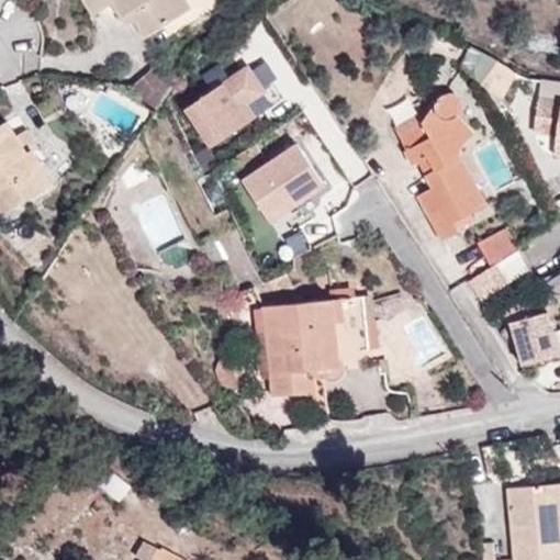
[(66,0),(81,25),(111,6),(125,30),(134,24),(144,42),(190,11),(183,0),(66,0)]
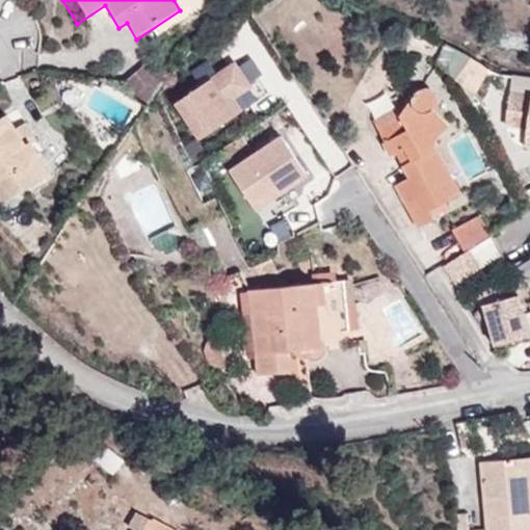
[(468,58),(443,46),(433,63),(452,80),(468,58)]
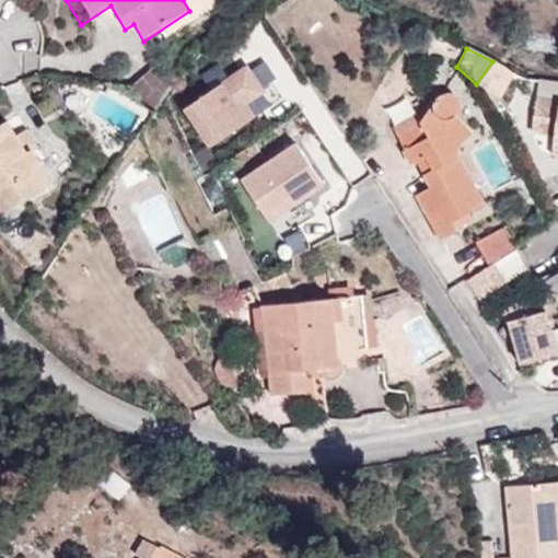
[(243,102),(262,89),(245,65),(184,106),(210,143),(253,115),(243,102)]
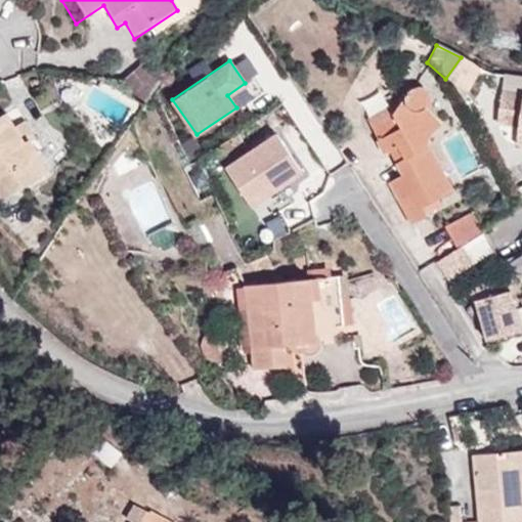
[(140,64),(118,85),(145,98),(157,82),(140,64)]
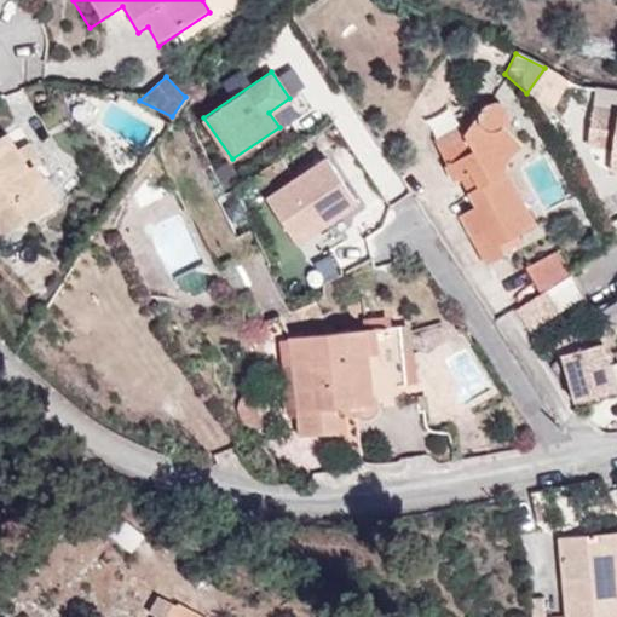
[(454,185),(460,182),(472,174),(478,188),(468,195),(476,208),(460,217),(486,269),(505,258),(502,255),(495,243),(512,235),(514,240),(535,229),(506,176),(507,165),(522,149),(502,130),(507,125),(507,113),(502,108),(494,104),(484,108),(478,119),(474,121),(462,138),(459,128),(432,143),(454,185)]
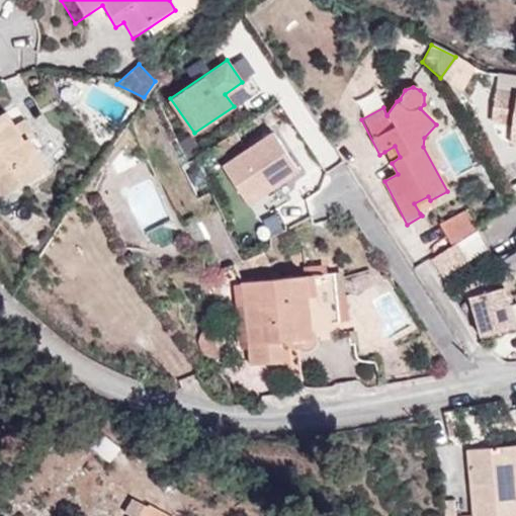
[(515,95),(493,92),(489,119),(512,122),(509,140),(515,140),(515,95)]
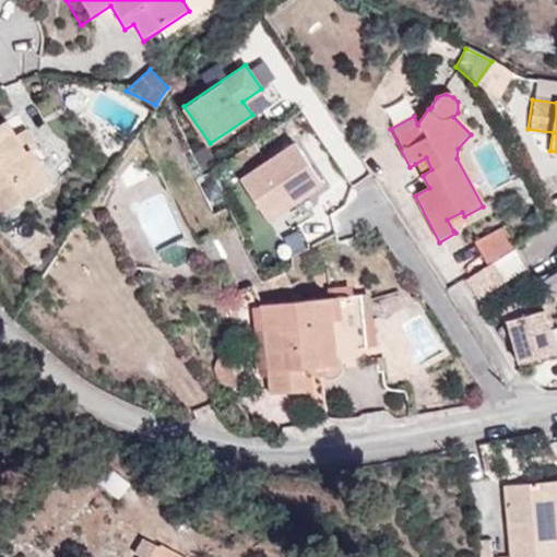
[(0,216),(52,185),(31,151),(26,152),(15,135),(7,120),(0,125),(0,216)]
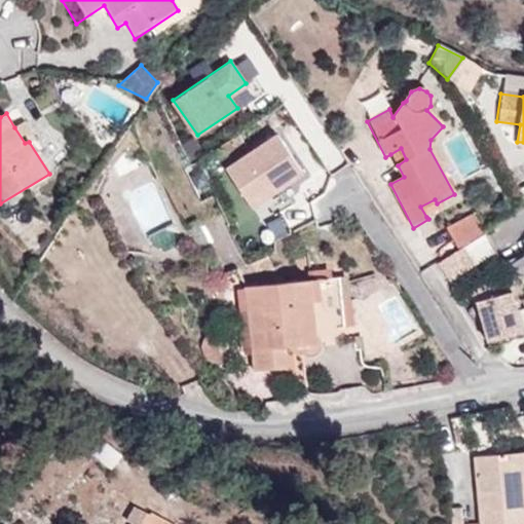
[(25,143),(29,142),(35,138),(24,121),(14,127),(25,143)]
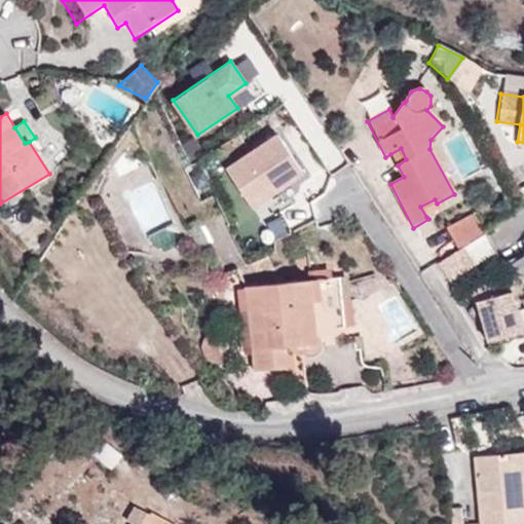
[(226,164),(256,208),(311,171),(282,127),(226,164)]
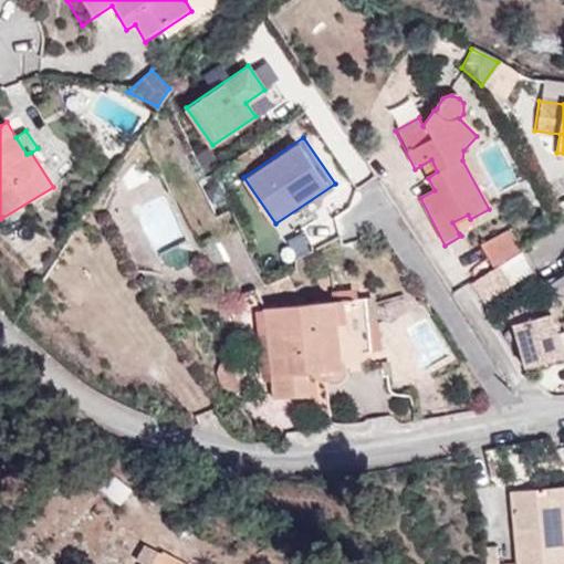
[(431,159),(420,166),(428,178),(437,171),(431,159)]
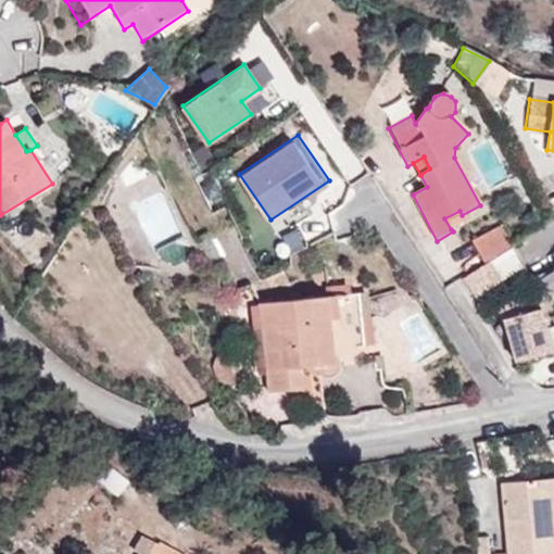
[(465,221),(462,215),(460,211),(444,218),(451,229),(465,221)]
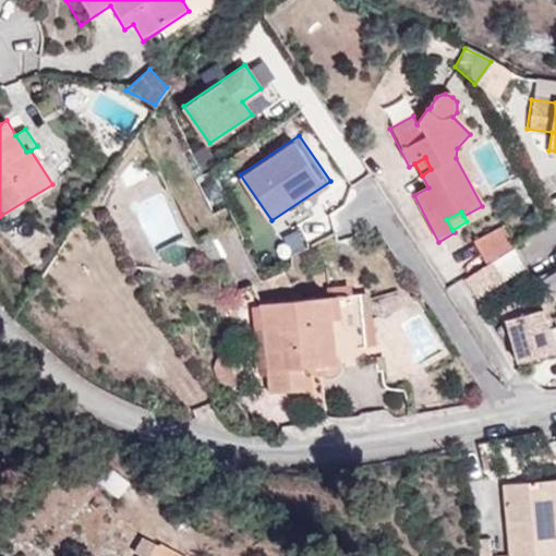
[(490,262),(462,279),(474,300),(503,282),(490,262)]
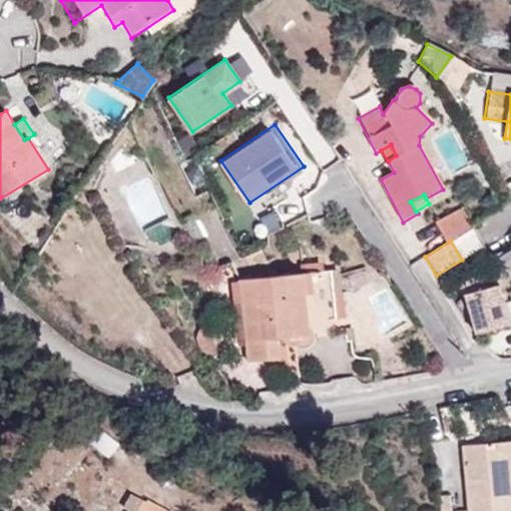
[(237,282),(239,281),(230,263),(217,268),(225,283),(237,282)]
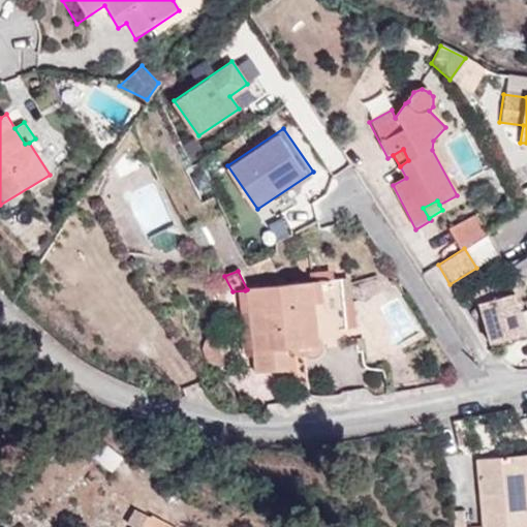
[(312,283),(314,306),(323,305),(321,282),(312,283)]
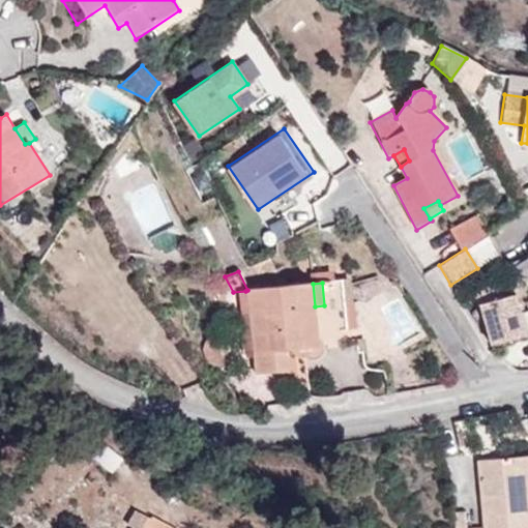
[(319,348),(315,306),(313,284),(247,290),(245,291),(248,313),(254,358),(256,376),(289,372),(287,351),(319,348)]
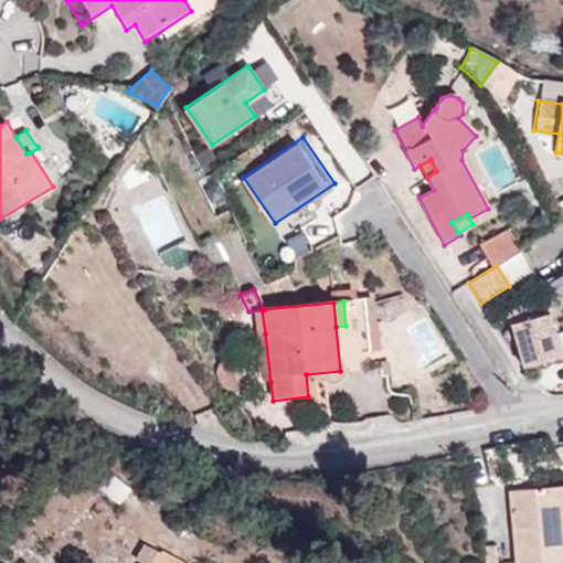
[(550,315),(511,325),(523,369),(562,358),(550,315)]
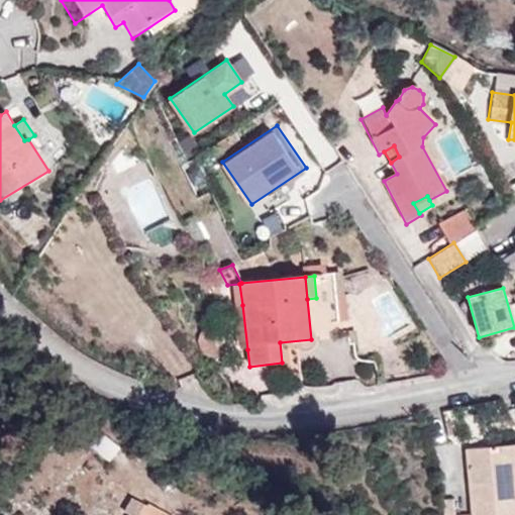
[(237,350),(247,349),(242,305),(233,305),(237,350)]
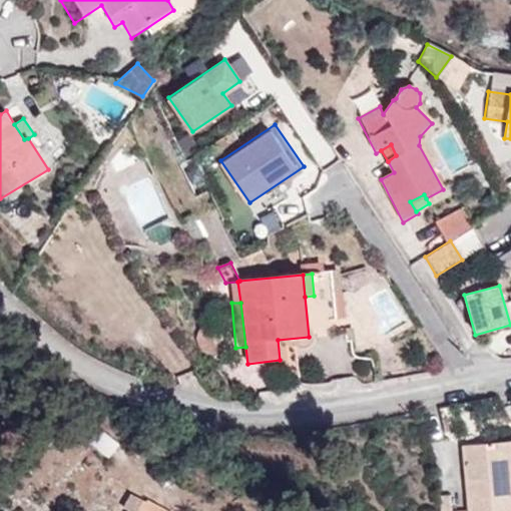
[(86,442),(108,459),(118,446),(96,429),(86,442)]
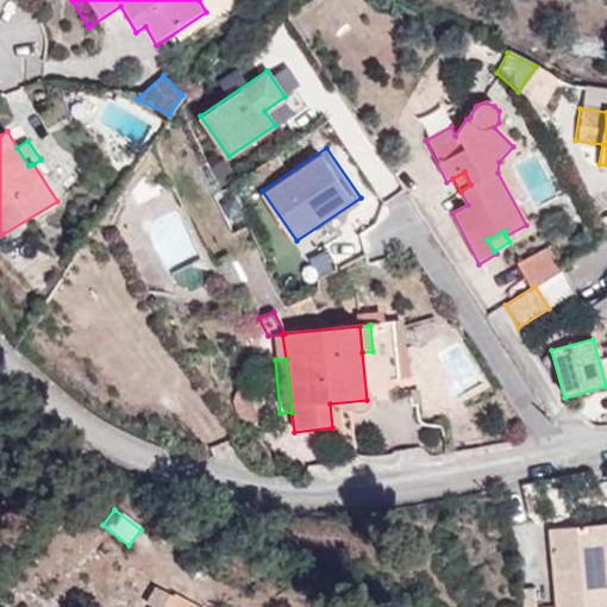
[(606,606),(606,525),(549,531),(556,606),(606,606)]
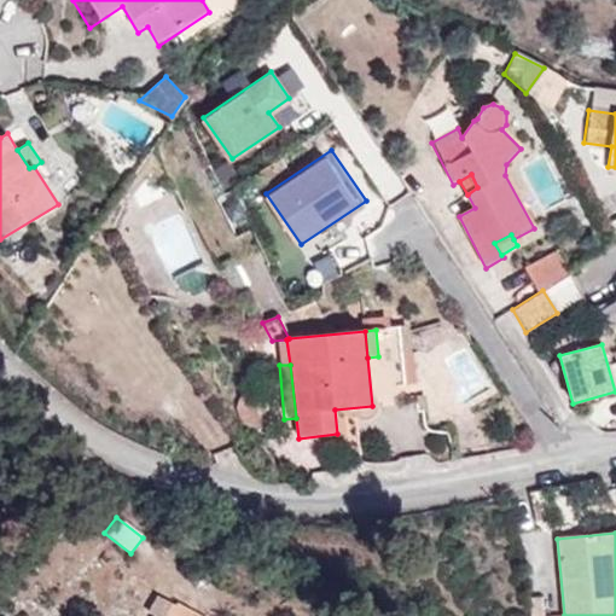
[(169,615),(174,606),(155,596),(147,610),(155,614),(154,615),(169,615)]
